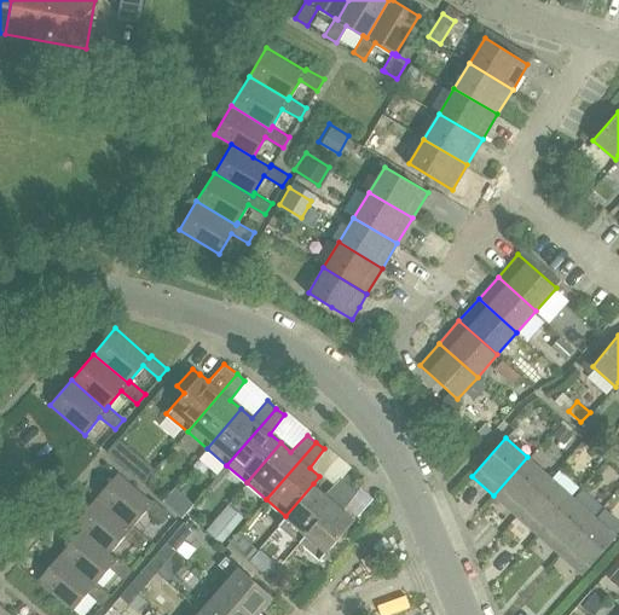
[(527,457),(493,495),(516,515),(550,477),(527,457)]
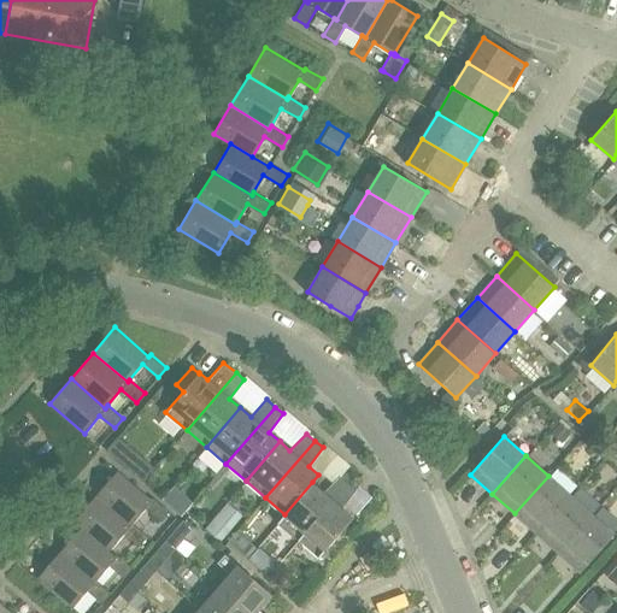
[(142,459),(131,471),(142,481),(153,469),(142,459)]
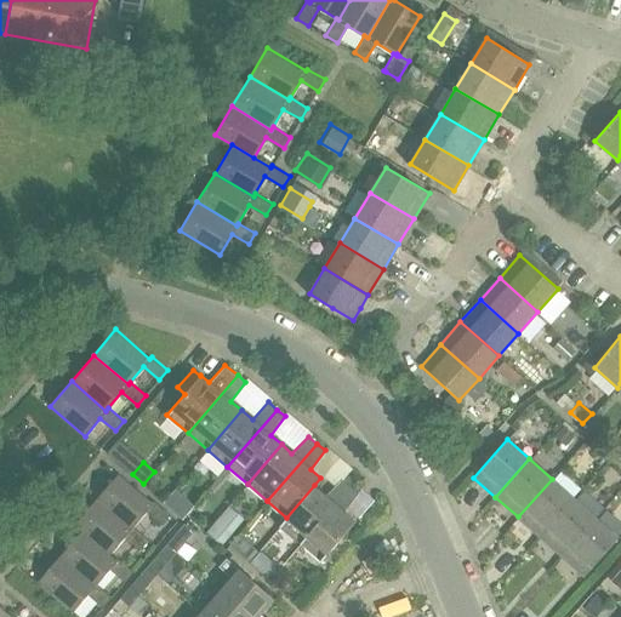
[(97,498),(132,527),(134,526),(146,510),(161,524),(170,514),(154,501),(153,502),(119,473),(97,498)]
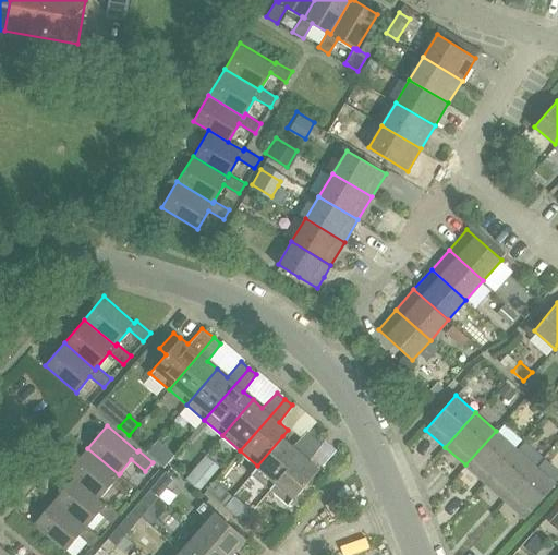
[(282,436),(257,466),(252,472),(270,489),(315,436),(307,430),(292,445),(282,436)]
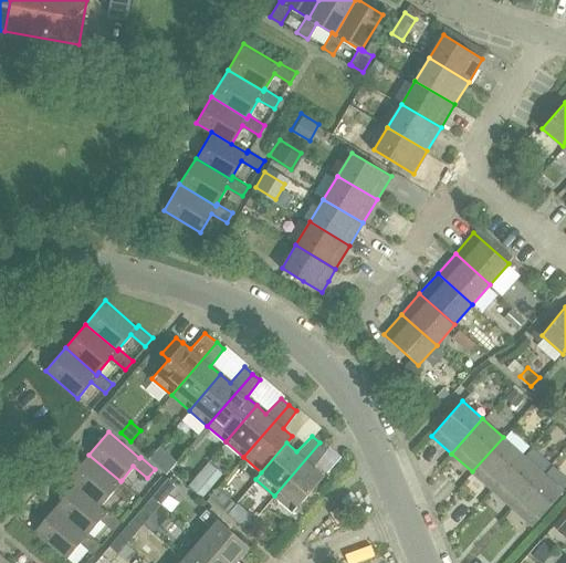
[(492,489),(523,455),(503,437),(472,471),(492,489)]
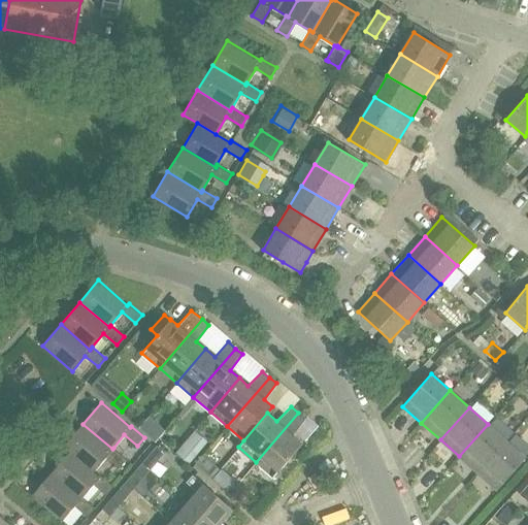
[(298,413),(256,462),(273,477),(302,444),(293,435),(305,419),(298,413)]
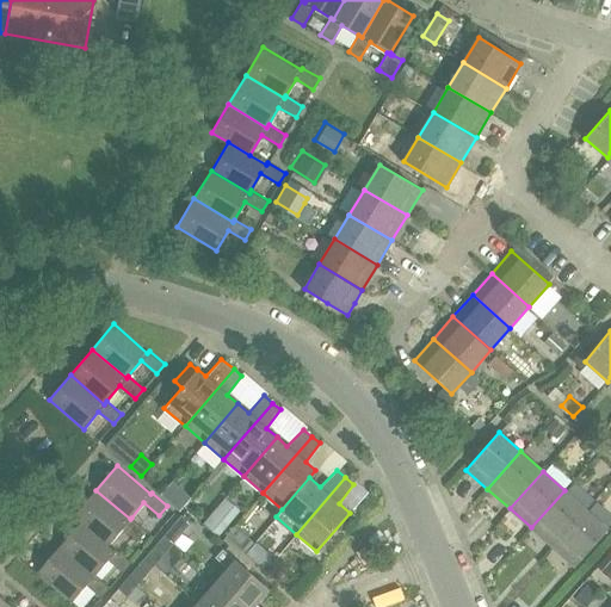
[(178,508),(180,509),(191,496),(181,488),(177,494),(170,501),(178,508)]
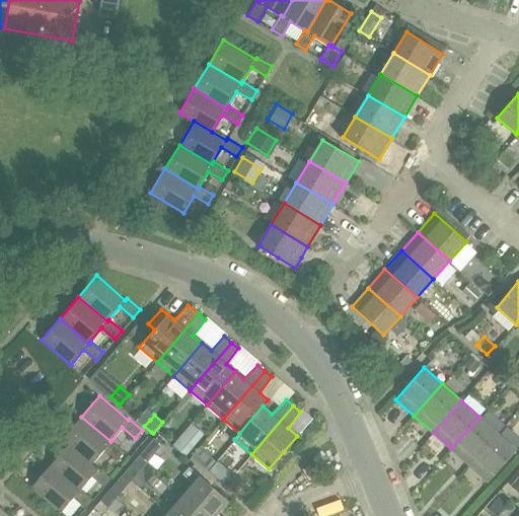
[(81,417),(63,438),(69,443),(92,462),(104,448),(117,459),(124,451),(112,440),(110,441),(81,417)]
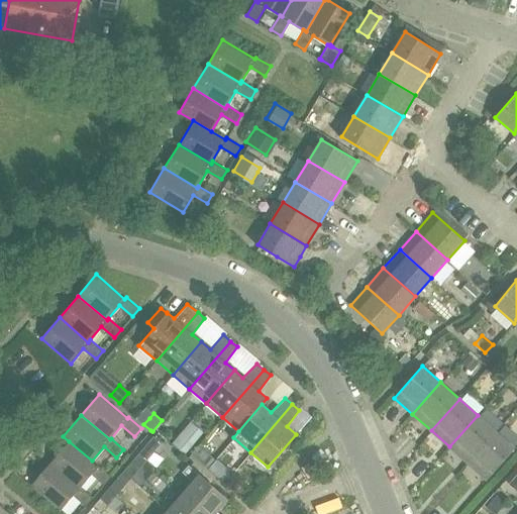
[(478,415),(449,446),(468,464),(496,431),(478,415)]
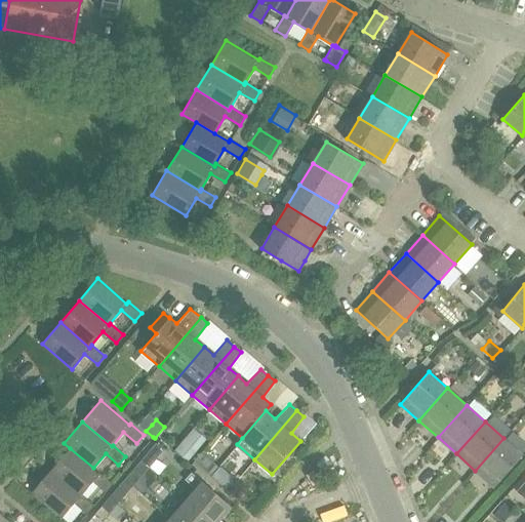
[(179,441),(173,448),(188,460),(197,449),(183,437),(179,441)]
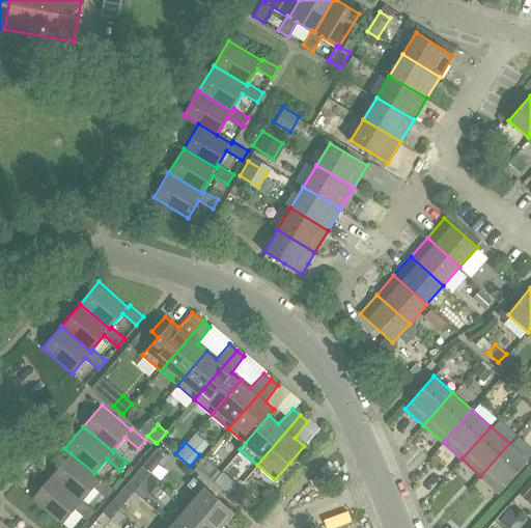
[(509,443),(480,476),(500,493),(528,461),(509,443)]
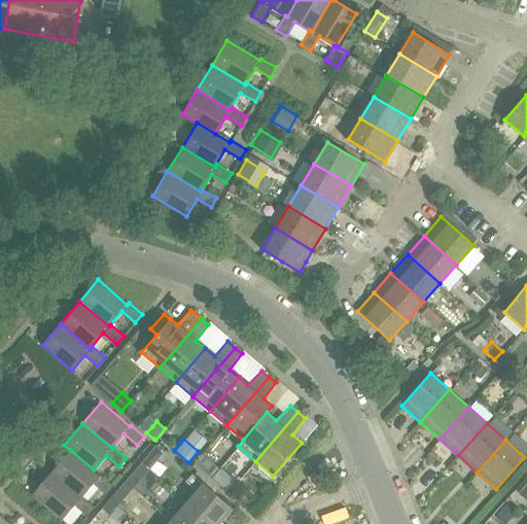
[(141,462),(149,468),(165,451),(156,444),(141,462)]
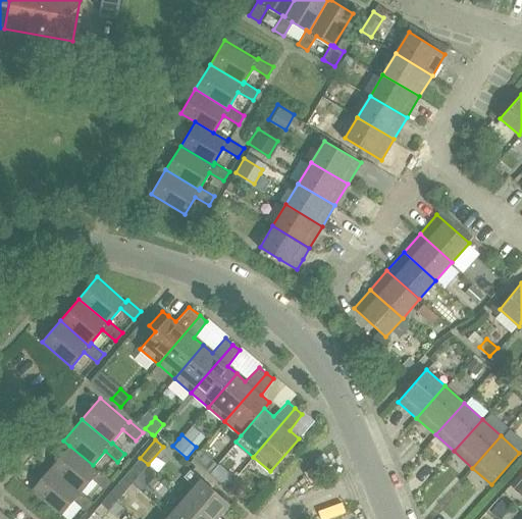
[(69,446),(50,468),(80,492),(81,490),(92,477),(105,488),(112,480),(99,469),(98,470),(93,465),(69,446)]
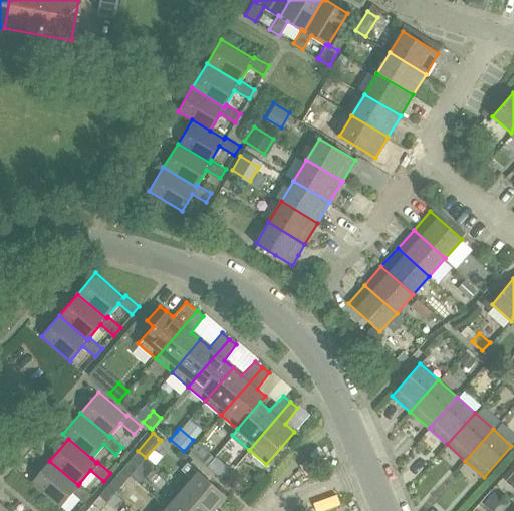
[(201,460),(210,451),(199,441),(191,451),(201,460)]
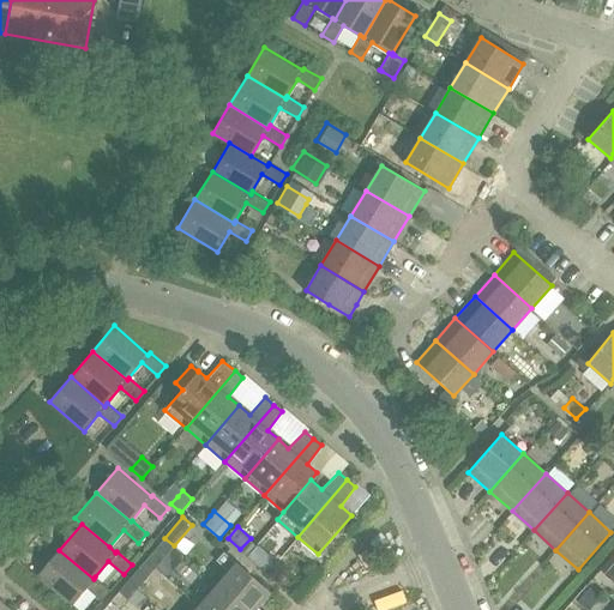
[(174,545),(164,538),(146,559),(155,567),(174,545)]
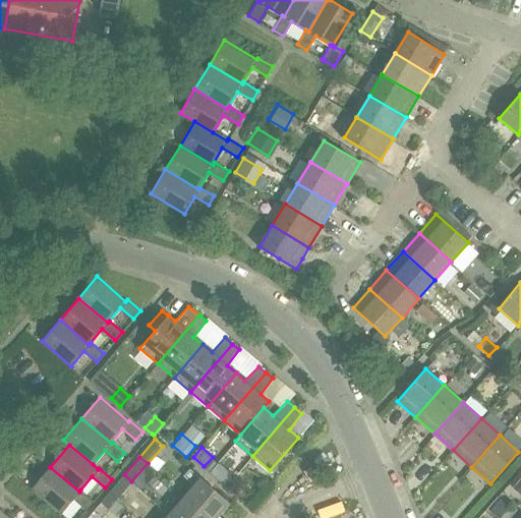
[(235,474),(218,460),(210,471),(226,485),(235,474)]
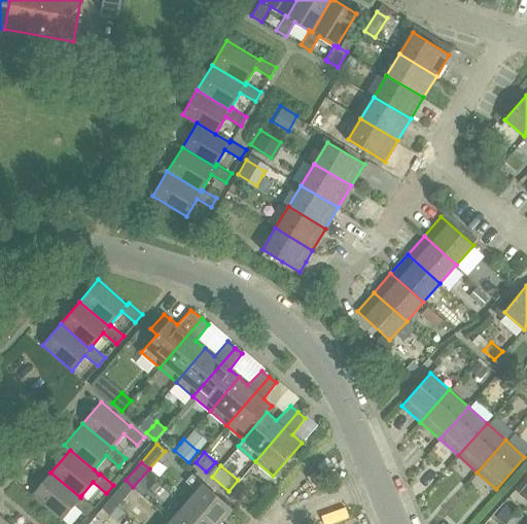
[(81,495),(80,497),(50,473),(32,493),(62,519),(75,503),(88,515),(95,505),(81,495)]
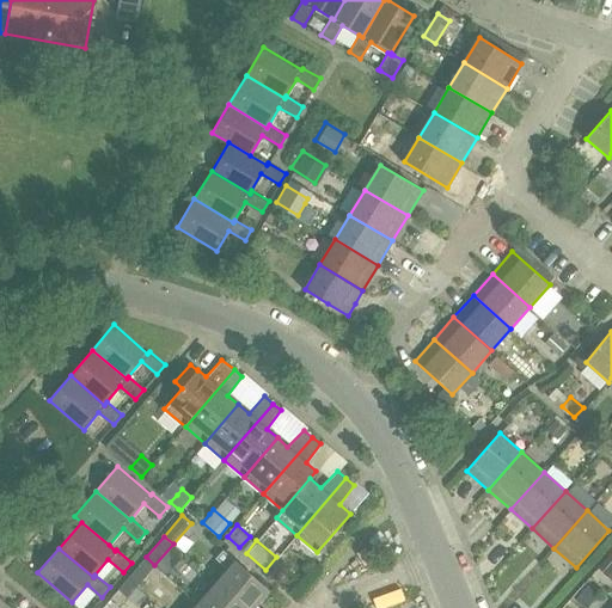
[(230,567),(216,583),(246,607),(255,607),(254,607),(269,590),(222,550),(216,557),(230,567)]
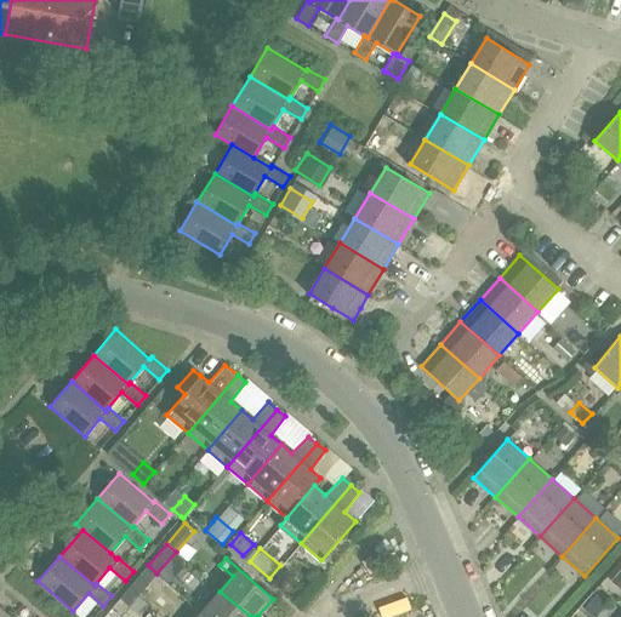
[(130,586),(140,594),(157,573),(148,565),(130,586)]
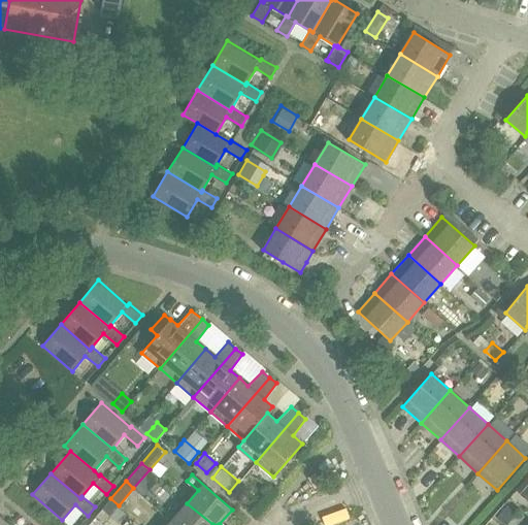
[(119,505),(110,498),(103,507),(110,514),(119,505)]
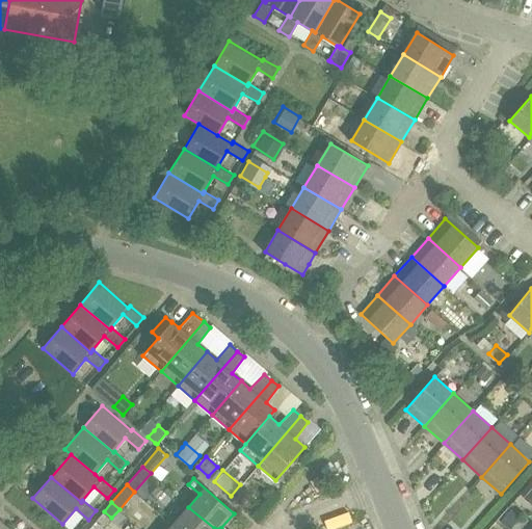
[(174,524),(178,528),(214,528),(188,507),(174,524)]
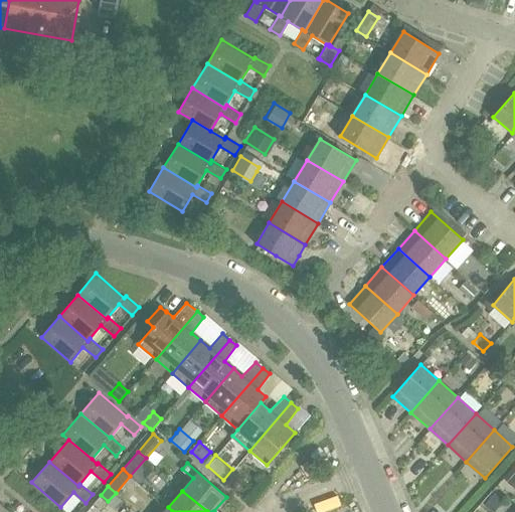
[(11,511),(0,502),(0,511),(11,511)]
